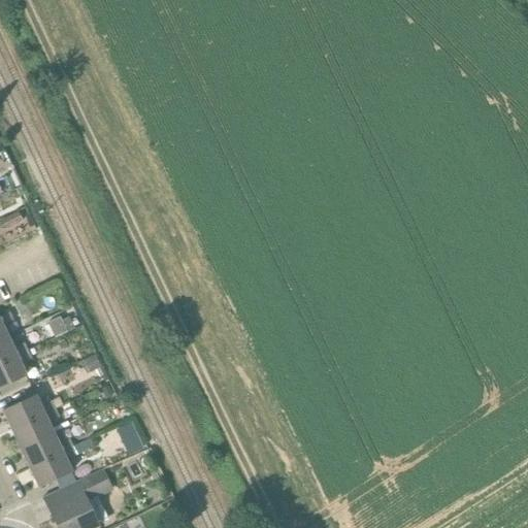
[(19,212),(1,221),(5,229),(22,221),(19,212)]
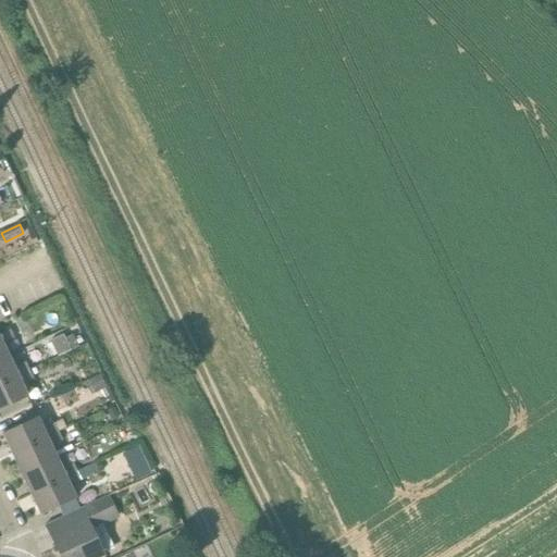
[(0,359),(8,356),(2,345),(14,338),(10,330),(0,334),(0,359)]
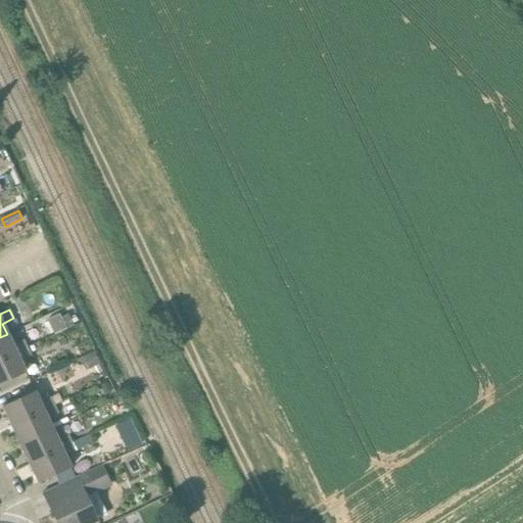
[(58,315),(48,320),(54,334),(73,326),(72,325),(68,318),(67,316),(61,319),(58,315)]
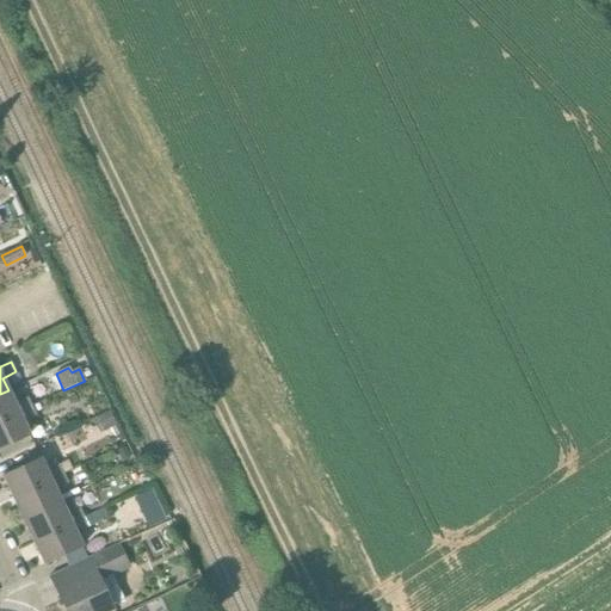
[(28,397),(14,403),(8,390),(0,394),(0,421),(32,407),(28,397)]
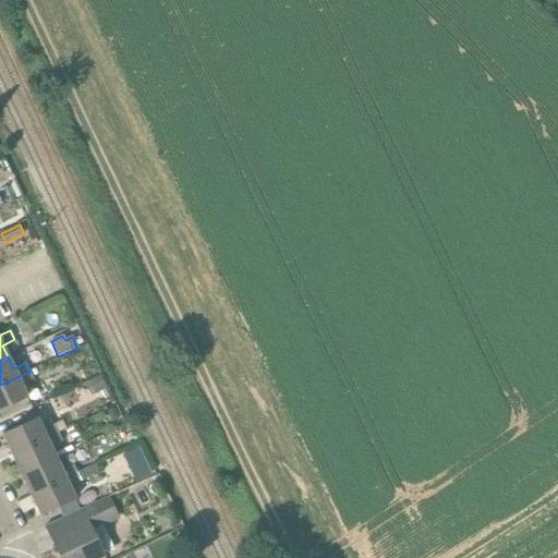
[(0,410),(26,398),(21,386),(33,380),(29,372),(0,385),(0,410)]
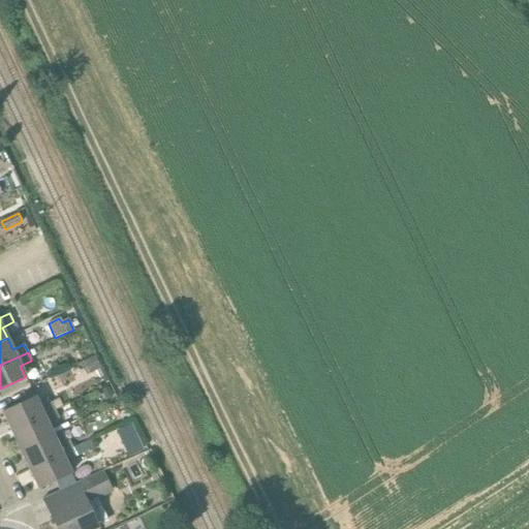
[(95,356),(83,363),(88,373),(100,367),(95,356)]
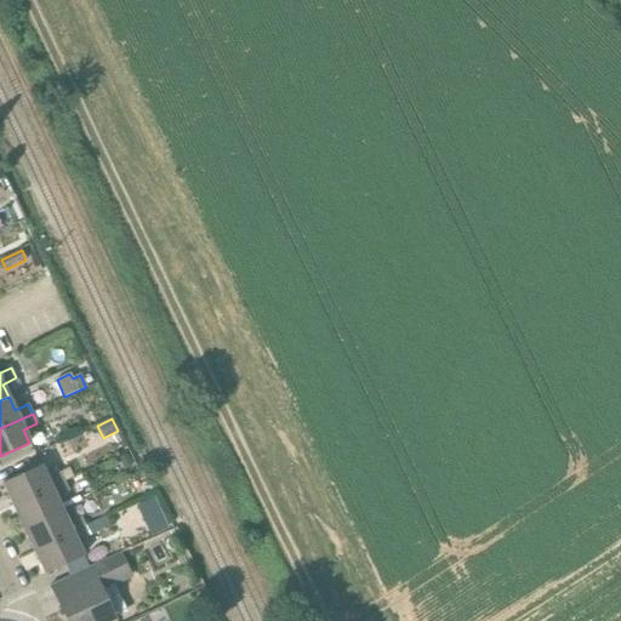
[(113,462),(119,474),(135,466),(129,454),(114,461),(113,462)]
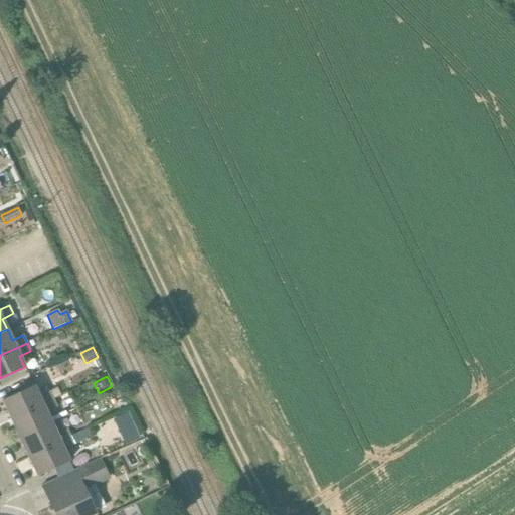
[(10,419),(53,399),(49,392),(39,397),(33,385),(2,401),(10,419)]
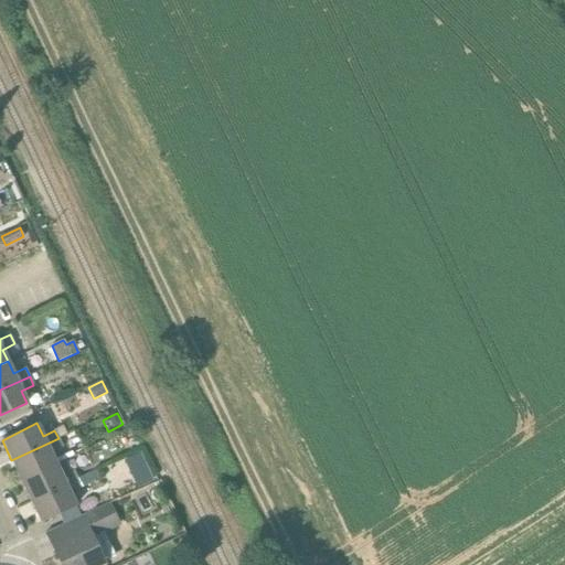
[(21,481),(56,465),(51,454),(63,447),(59,438),(11,460),(21,481)]
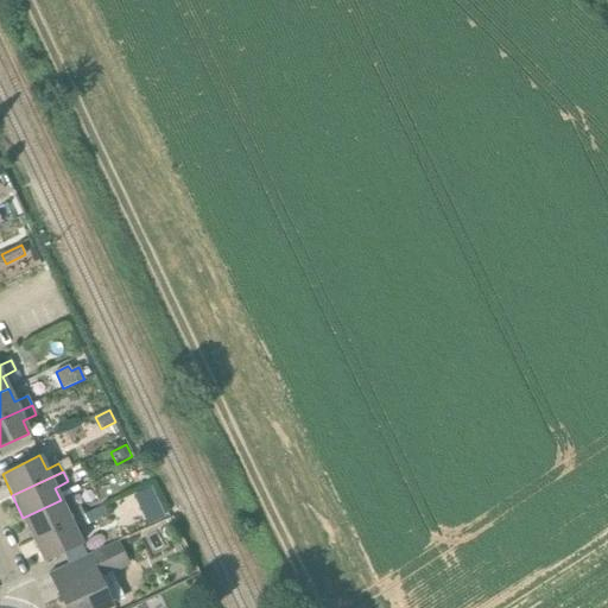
[(151,480),(146,472),(139,475),(143,483),(151,480)]
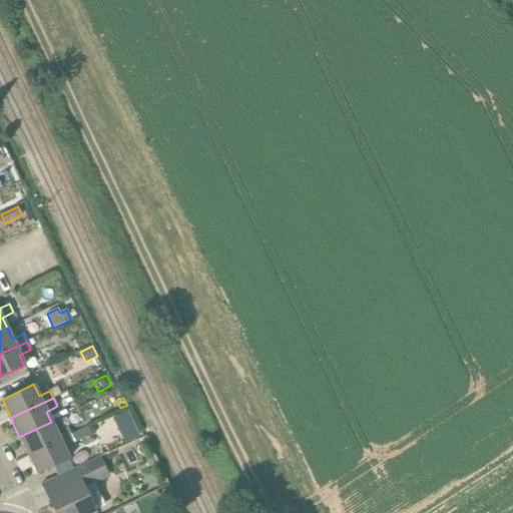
[(112,418),(118,432),(134,424),(127,411),(112,418)]
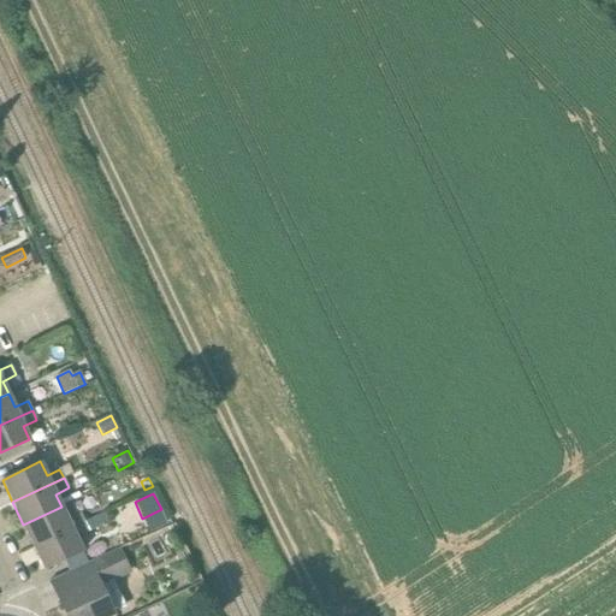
[(34,548),(86,522),(81,513),(67,519),(61,507),(23,525),(34,548)]
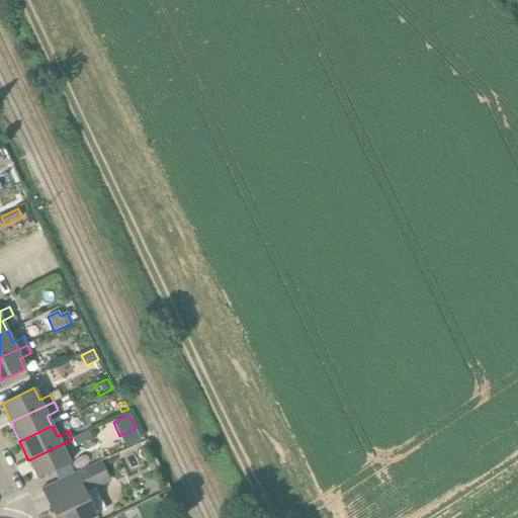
[(37,479),(69,464),(64,453),(75,447),(72,439),(28,460),(37,479)]
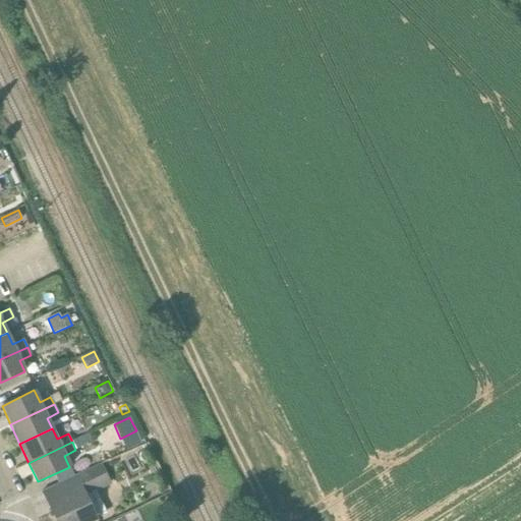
[(96,489),(97,491),(111,484),(102,463),(57,484),(62,496),(48,503),(56,520),(93,520),(96,520),(84,496),(90,494),(90,493),(96,489)]
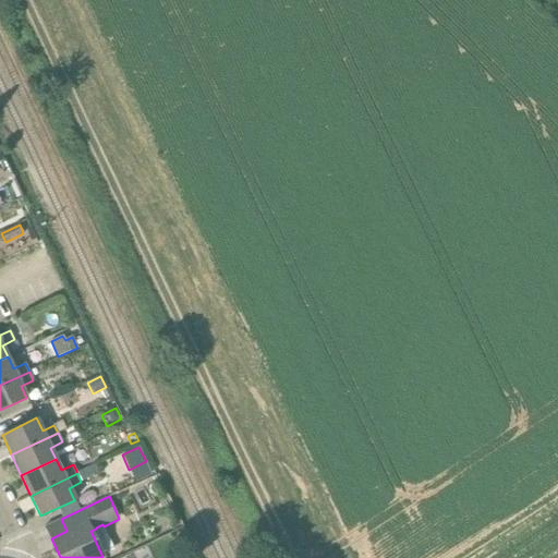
[(74,500),(58,508),(63,518),(79,510),(74,500)]
